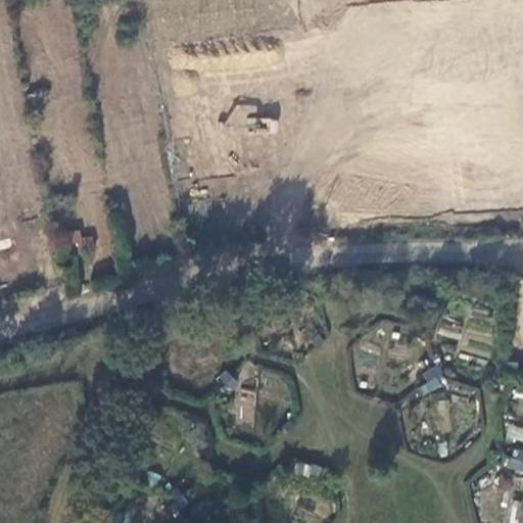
[(306,338),(315,347),(322,341),(315,333),(306,338)]
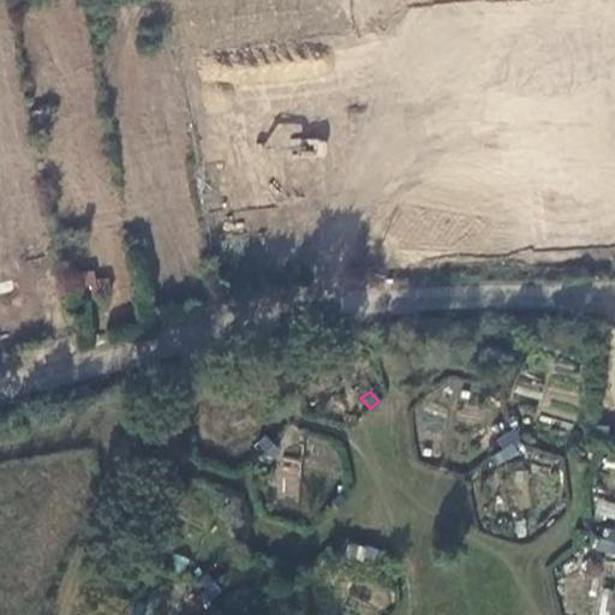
[(495,442),(502,453),(515,452),(521,440),(514,429),(501,430),(495,442)]
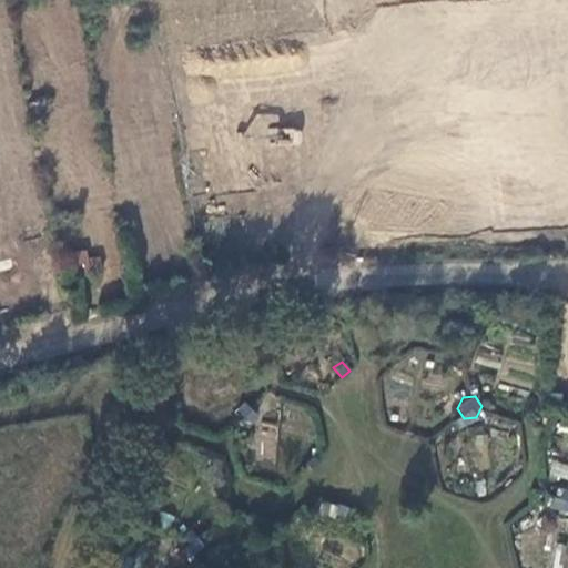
[(233,407),(249,424),(257,417),(242,399),(233,407)]
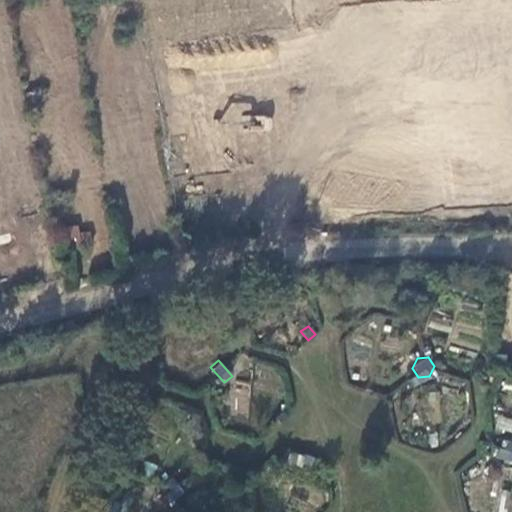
[(246,416),(253,384),(237,380),(230,412),(246,416)]
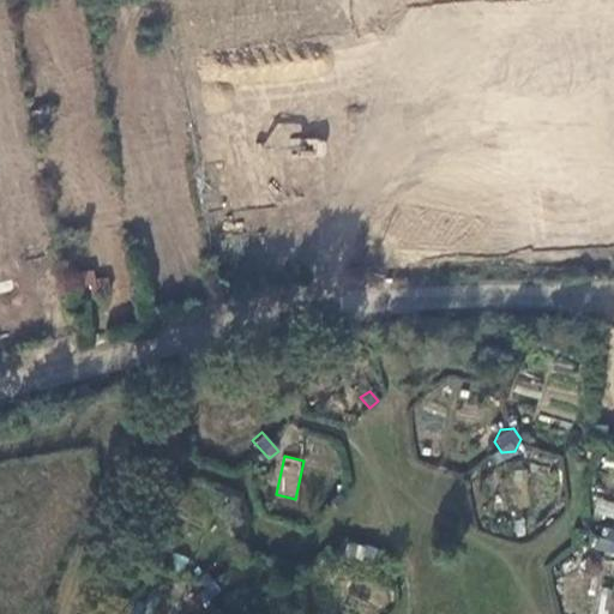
[(595,515),(613,517),(613,501),(596,500),(595,515)]
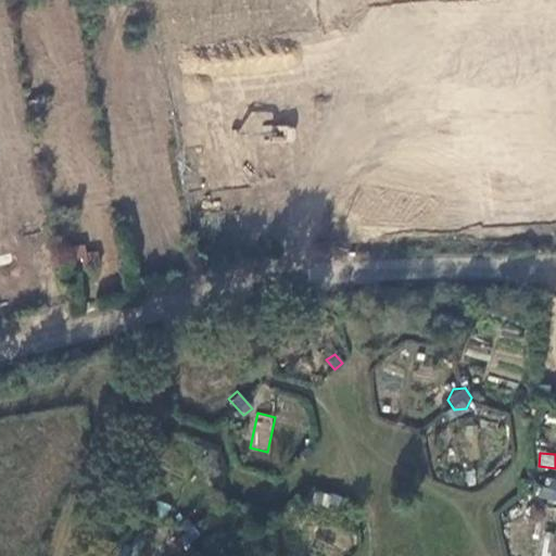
[(545,498),(555,501),(555,495),(555,478),(551,477),(545,498)]
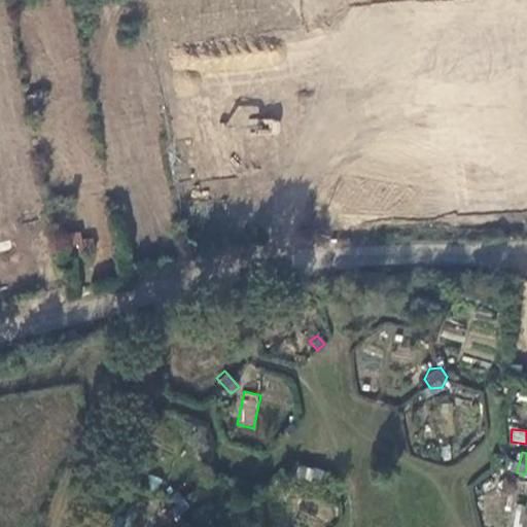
[(308,477),(318,480),(321,469),(312,466),(308,477)]
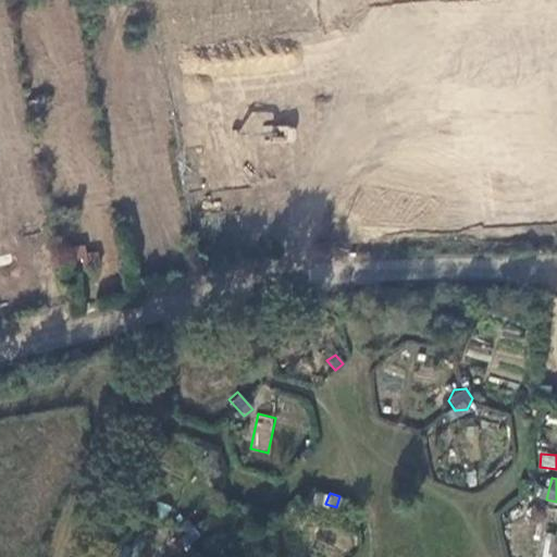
[(174,534),(183,543),(194,540),(197,529),(189,520),(177,523),(174,534)]
